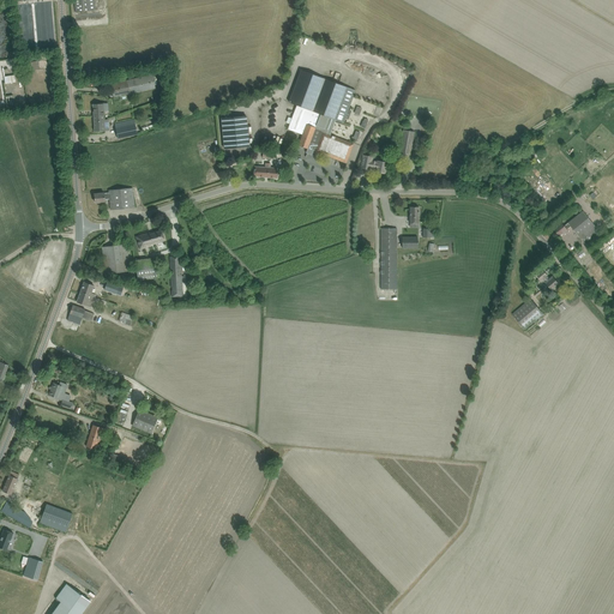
[(73,0),(76,12),(82,11),(89,11),(96,10),(94,0),(73,0)]
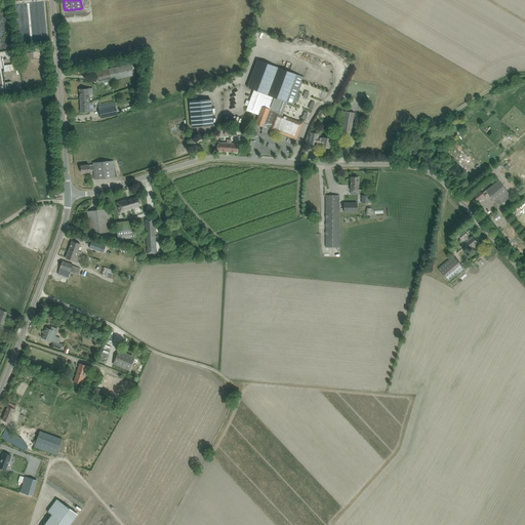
[(253,90),(246,111),(253,114),(257,115),(258,116),(255,124),(258,125),(270,129),(289,137),(296,139),(303,123),(282,116),(287,103),(293,105),(304,77),(257,59),(247,87),(253,90)]
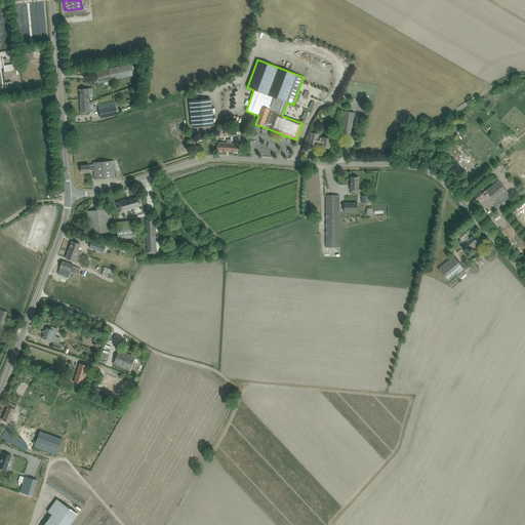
[(94,72),(96,83),(97,87),(98,90),(103,89),(102,86),(101,82),(111,80),(111,81),(133,76),(130,64),(99,71),(94,72)]
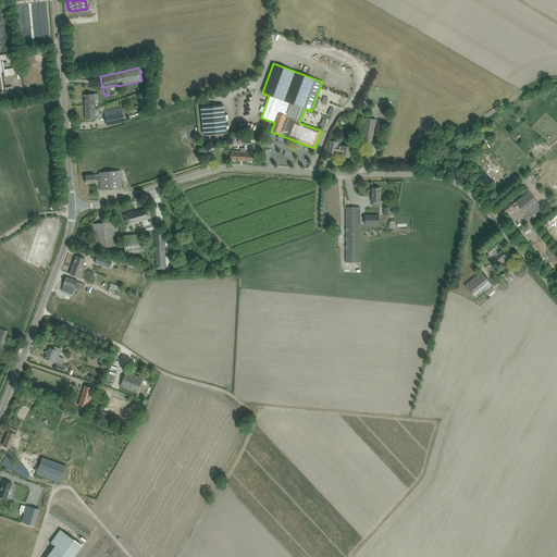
[(95,110),(95,109),(94,101),(98,100),(98,94),(84,95),(85,110),(95,110)]
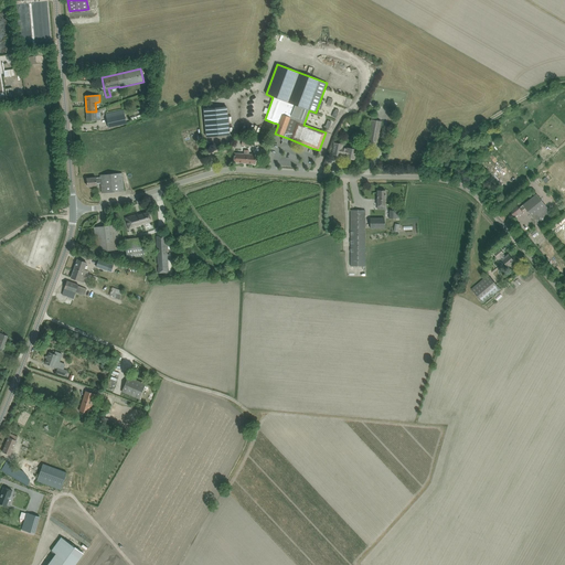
[(226,107),(204,109),(206,137),(230,135),(226,107)]
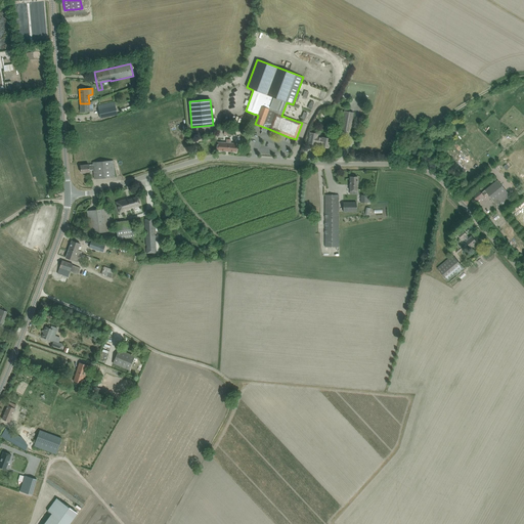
[(93,102),(89,102),(89,103),(80,103),(81,112),(93,112),(93,102)]
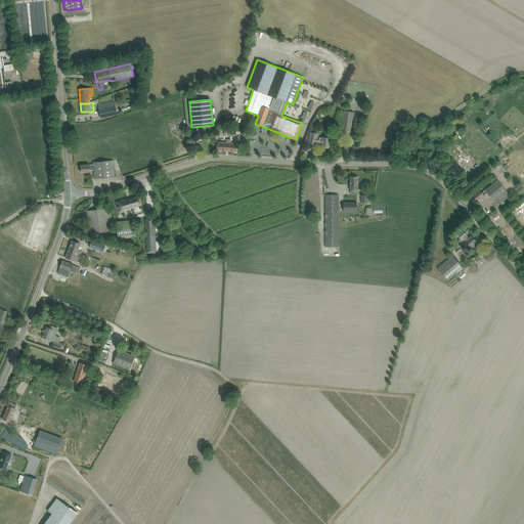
[(98,105),(98,108),(100,116),(100,119),(117,115),(115,102),(98,105)]
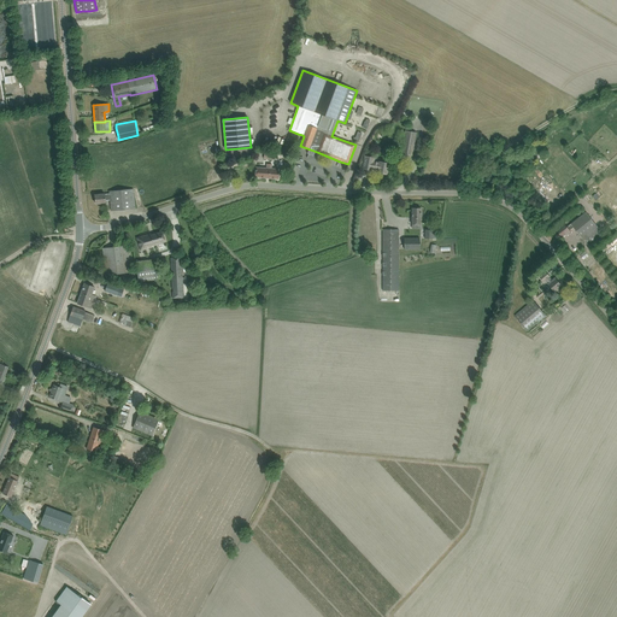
[(411,156),(412,150),(416,133),(406,131),(403,147),(401,153),(411,156)]
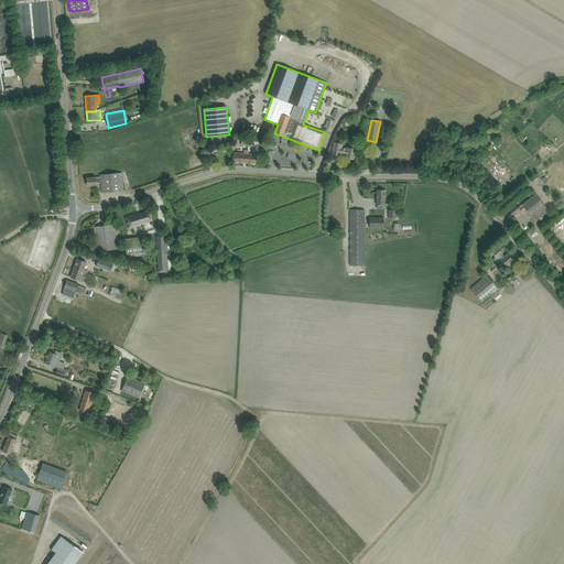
[(354,159),(355,153),(355,150),(347,148),(347,149),(340,148),(342,144),(334,143),(333,149),(332,154),(339,155),(339,154),(346,155),(345,158),(348,158),(348,159),(350,159),(354,159)]
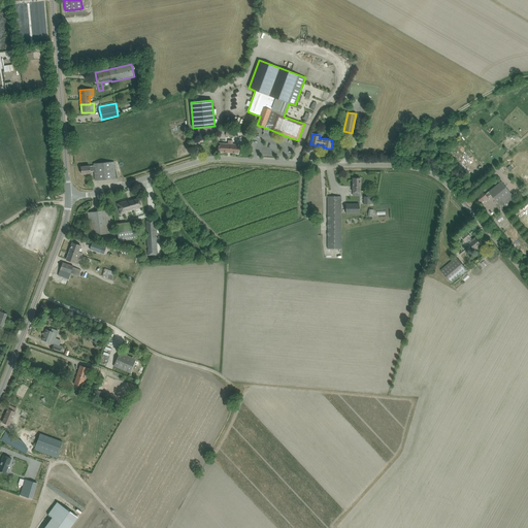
[(238,153),(238,147),(239,143),(233,143),(233,140),(229,140),(229,143),(220,142),(219,146),(219,152),(238,153)]
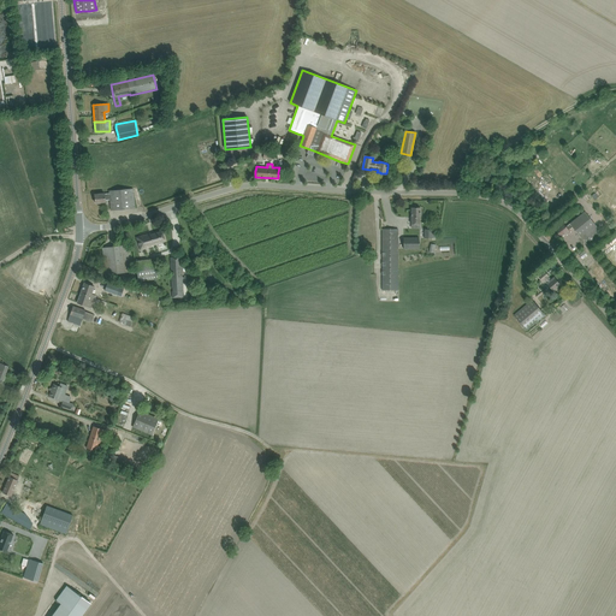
[(122,190),(110,191),(110,194),(105,194),(95,195),(95,203),(105,202),(105,200),(110,200),(111,211),(135,208),(134,202),(132,189),(122,190)]
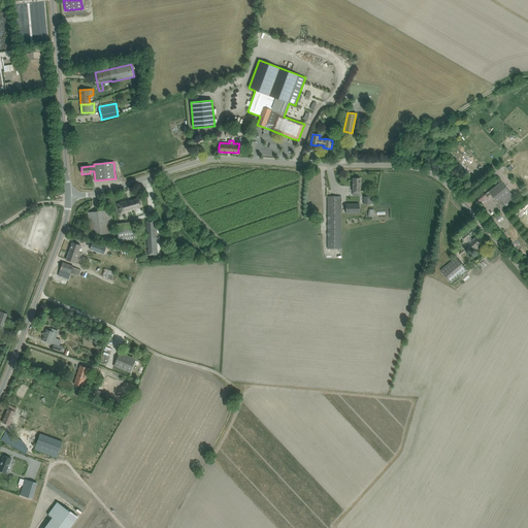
[(489,192),(486,194),(484,192),(476,197),(482,202),(484,200),(485,202),(489,198),(488,197),(491,195),(503,210),(517,200),(501,182),(489,192)]
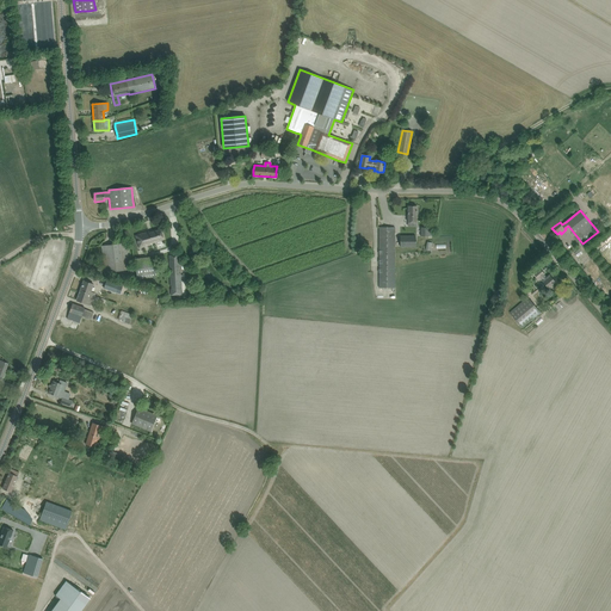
[(378,288),(394,288),(395,239),(395,227),(380,227),(380,233),(380,239),(378,288)]
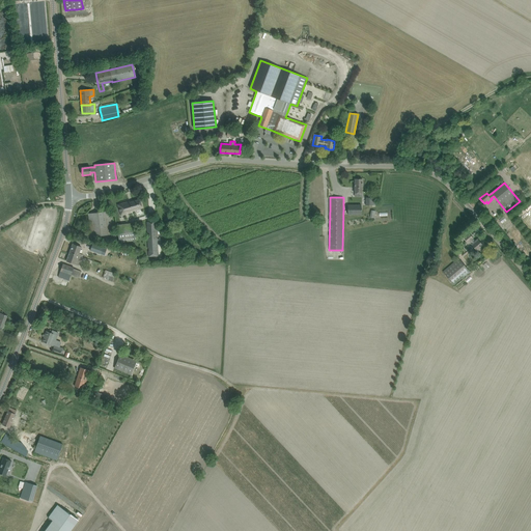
[(366,197),(365,205),(375,205),(375,197),(366,197)]
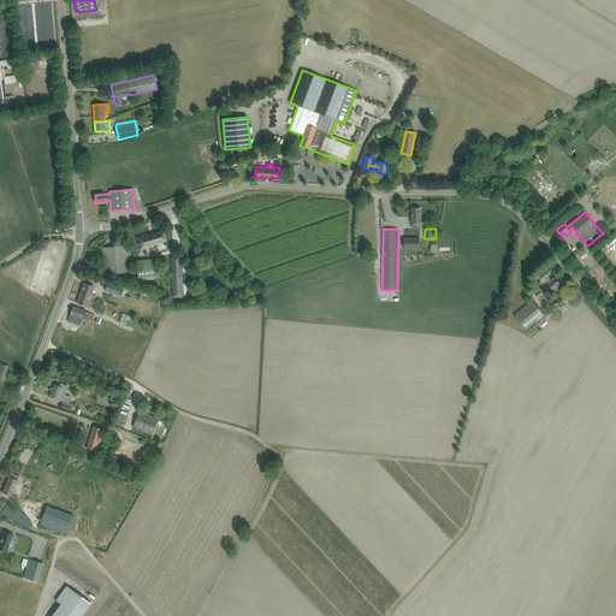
[(153,244),(153,246),(165,241),(163,231),(150,235),(149,234),(136,237),(136,238),(137,238),(141,250),(150,247),(149,244),(153,244)]
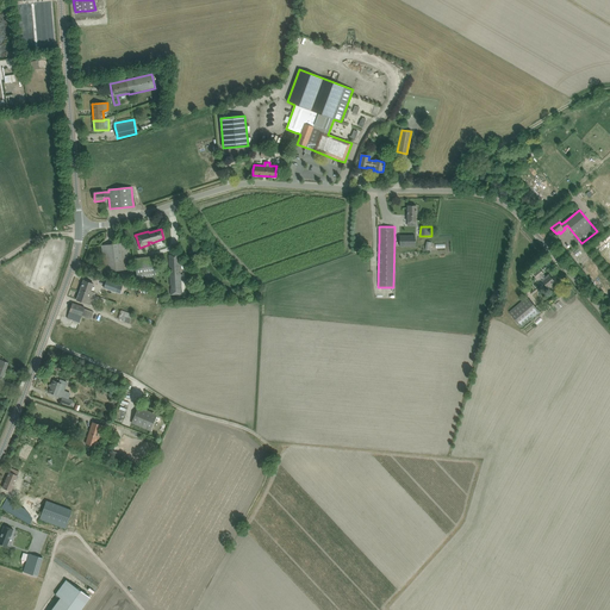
[(415,236),(399,236),(399,247),(415,246),(415,236)]
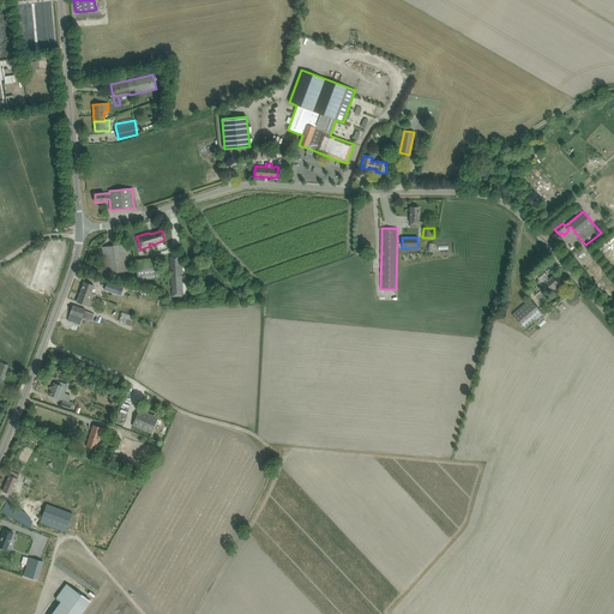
[(128,244),(102,247),(106,274),(132,271),(128,244)]
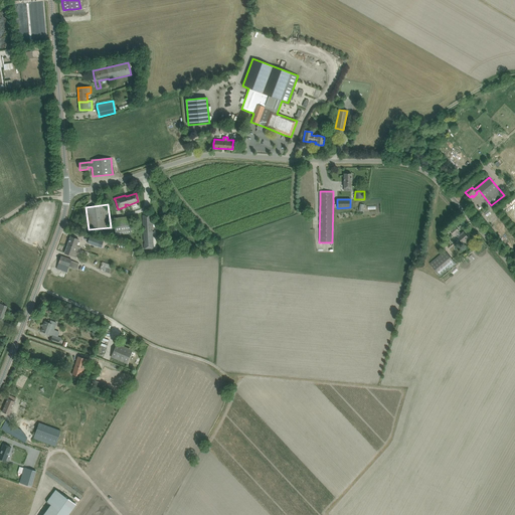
[(151,213),(147,213),(147,214),(142,215),(144,248),(153,248),(151,213)]
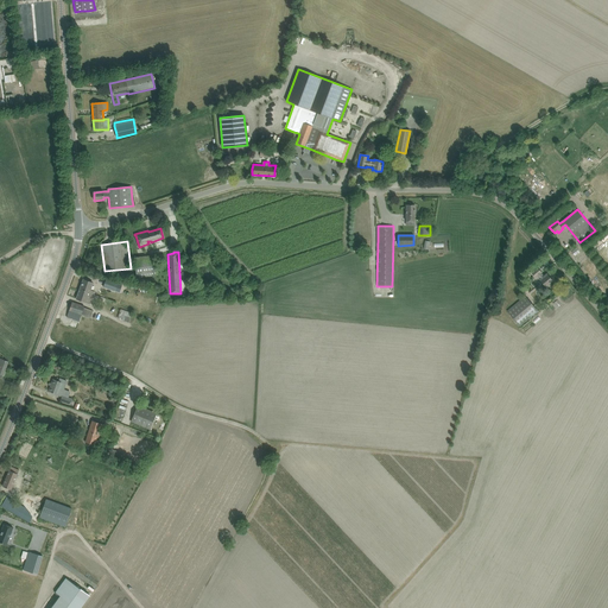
[(134,258),(137,277),(157,274),(154,255),(134,258)]
